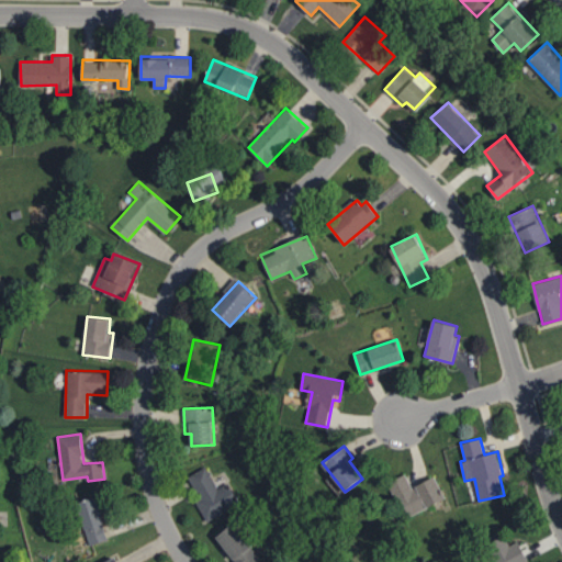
[(229,482),(217,487),(208,467),(189,475),(200,497),(197,499),(205,520),(240,504),(229,482)]
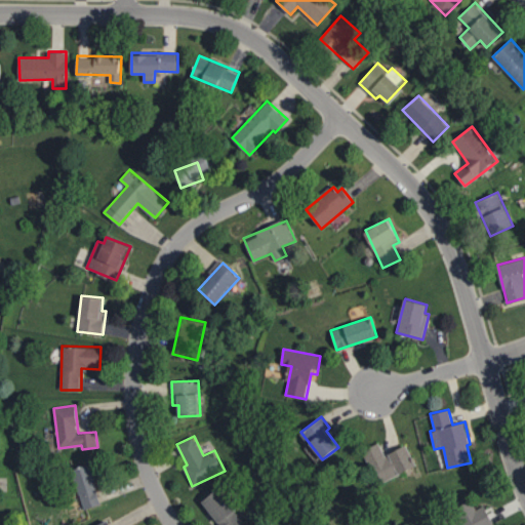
[(406,445),(385,455),(378,443),(363,450),(378,483),(416,467),(406,445)]
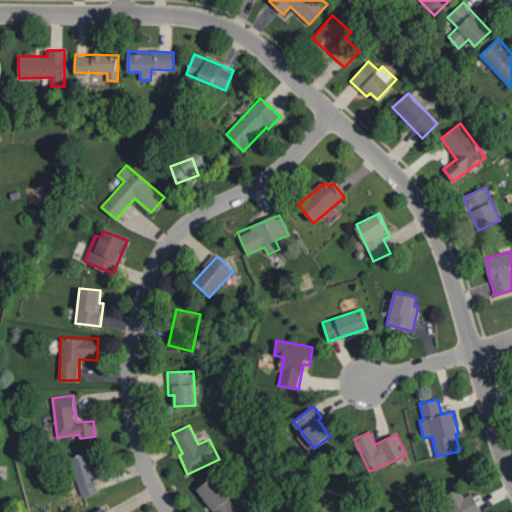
[(70,458),(82,496),(100,491),(88,452),(70,458)]
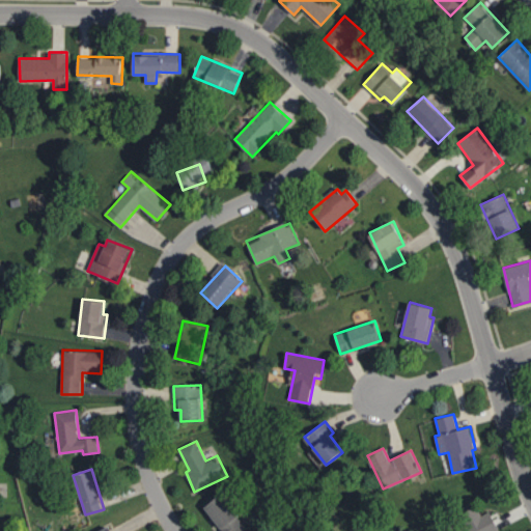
[(222,530),(244,530),(247,529),(221,495),(204,507),(222,530)]
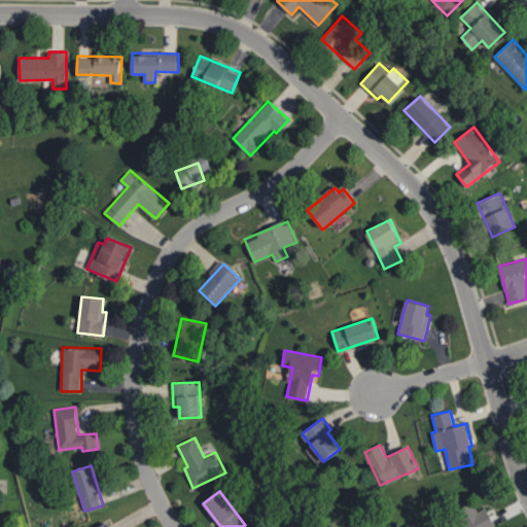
[(495,526),(486,507),(478,512),(472,501),(457,510),(463,524),(457,526),(495,526)]
